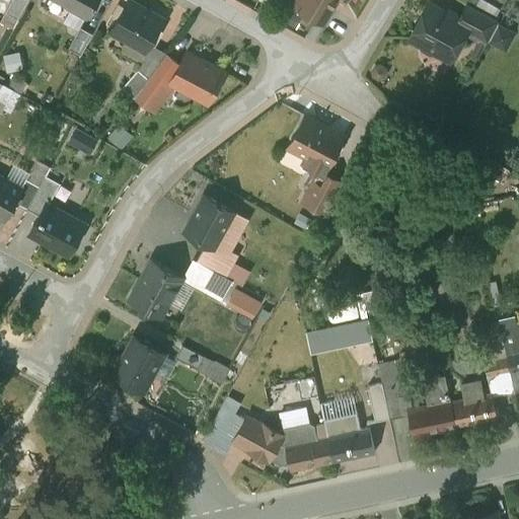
[(26,0),(11,0),(5,12),(17,19),(26,0)]
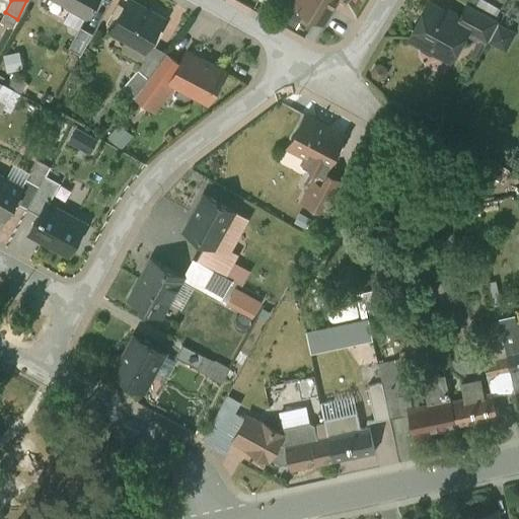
[(61,0),(67,3),(66,5),(87,16),(88,15),(87,15),(93,3),(94,4),(95,0),(61,0)]
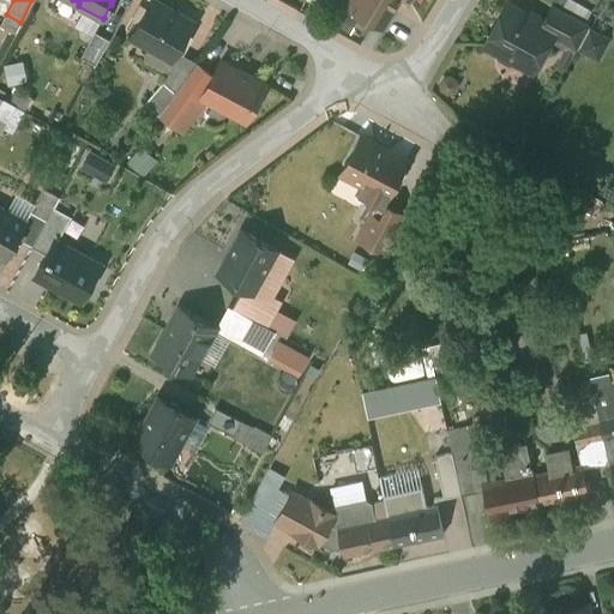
[(175,13),(151,0),(149,0),(130,35),(173,59),(193,24),(192,23),(191,24),(175,14),(175,13)]
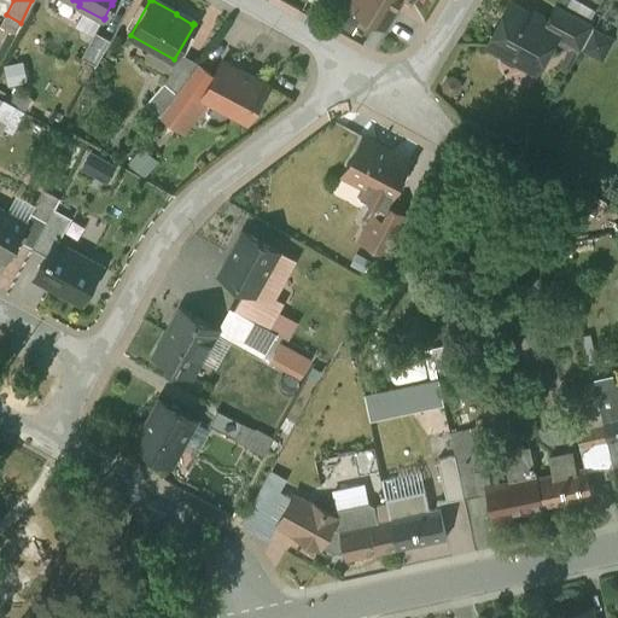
[(353,0),(355,1),(351,6),(384,27),(400,0),(353,0)]
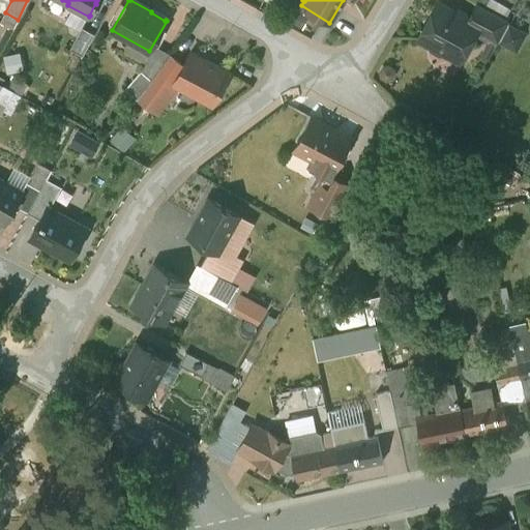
[(468,20),(438,3),(418,37),(430,43),(432,50),(439,54),(445,52),(459,59),(474,31),(478,25),(468,20)]
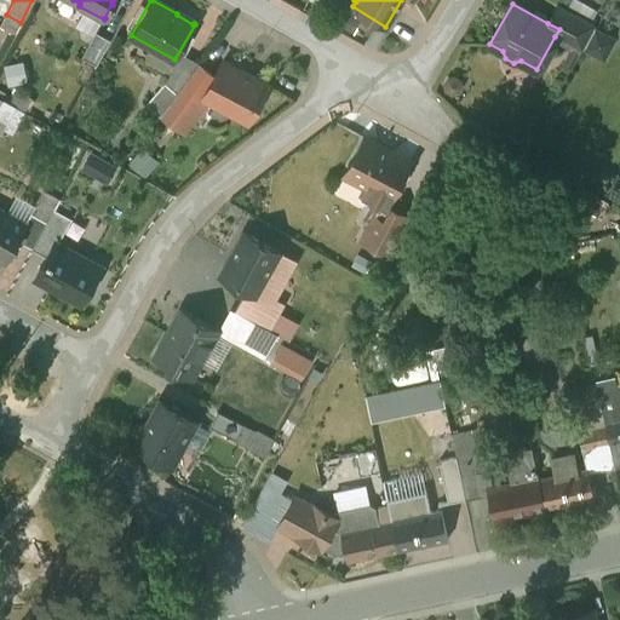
[(596,24),(558,4),(547,23),(560,29),(555,36),(581,51),(584,46),(595,28),(596,24)]
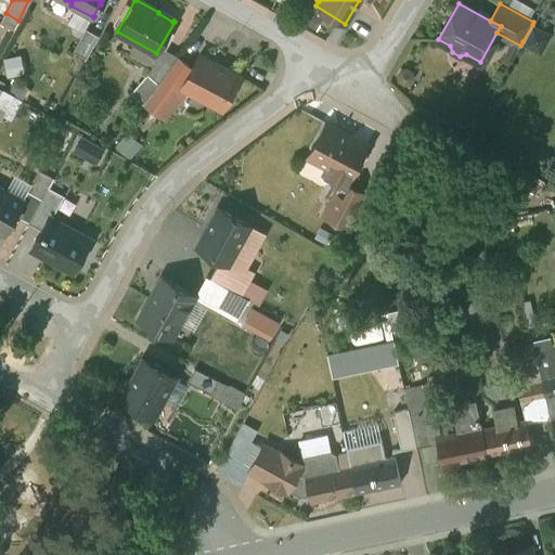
[(532,25),(523,41),(541,52),(550,35),(532,25)]
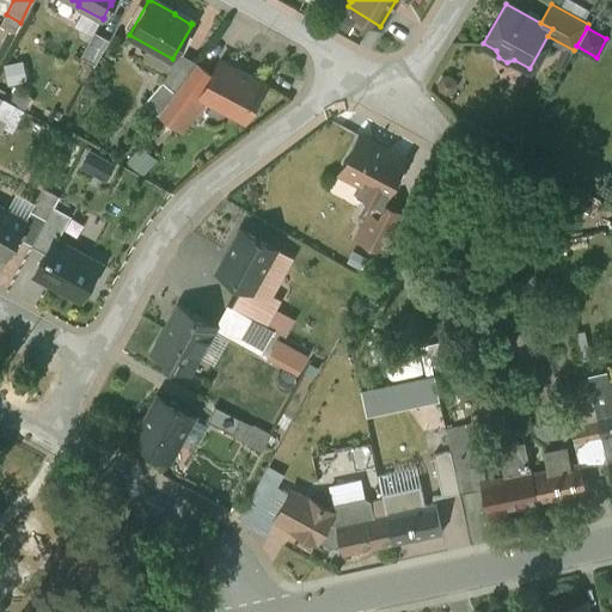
[(95,32),(80,56),(95,65),(109,40),(95,32)]
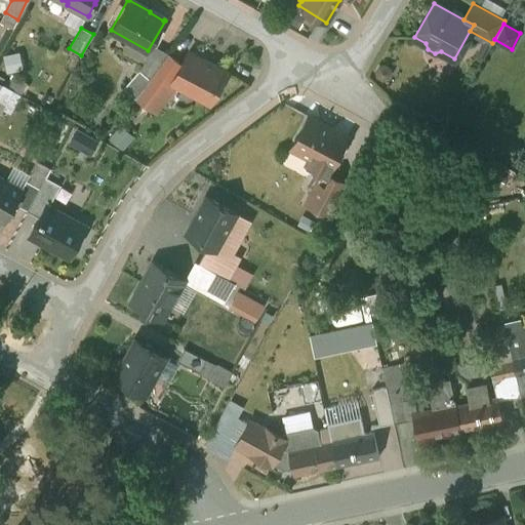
[(202,58),(189,51),(182,65),(171,83),(175,85),(195,95),(196,93),(210,101),(209,103),(210,103),(227,72),(226,72),(202,59),(202,58)]
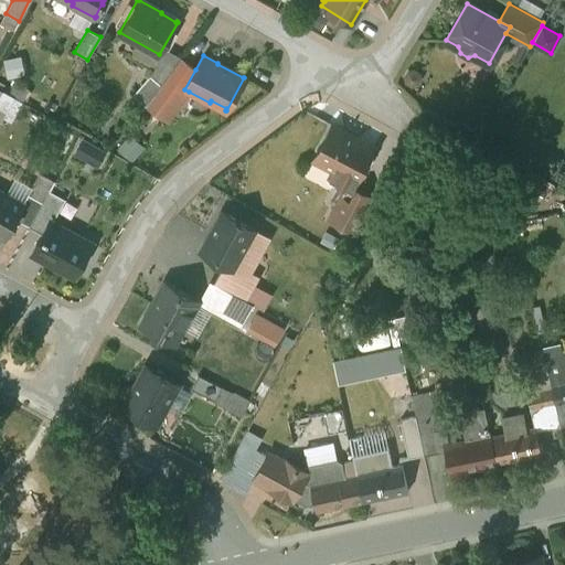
[(181,57),(168,77),(161,85),(155,93),(177,108),(189,92),(184,89),(195,70),(180,62),(182,59),(181,57)]
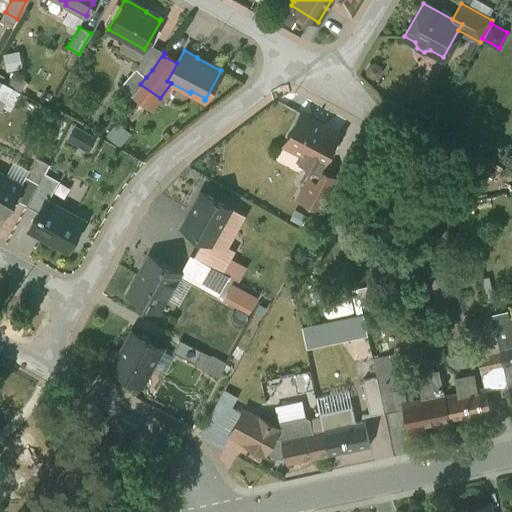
[(9,68),(27,68),(26,53),(8,53),(9,68)]
